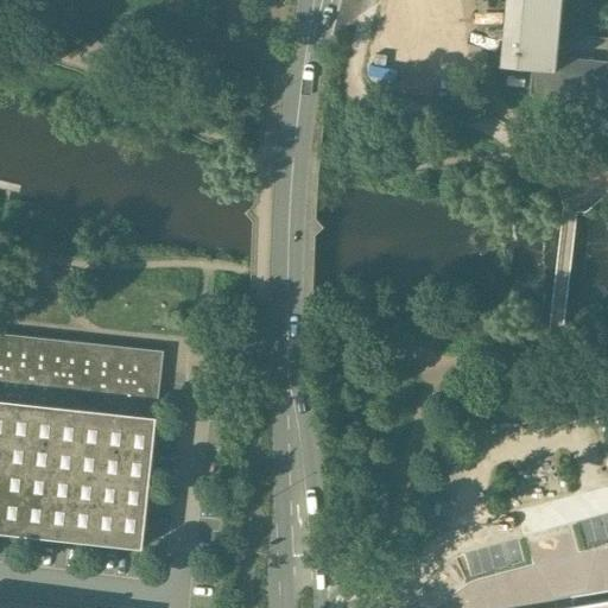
[(506,0),(501,65),(532,69),(557,71),(558,56),(563,0),(506,0)]
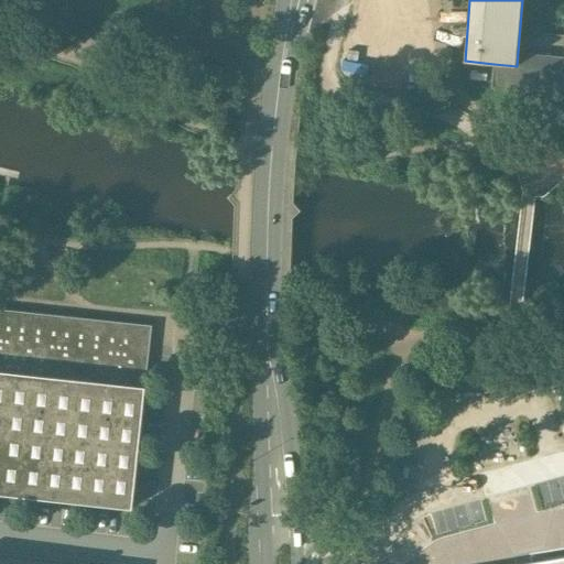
[(563,55),(518,52),(517,66),(494,64),(491,85),(563,91),(563,55)]
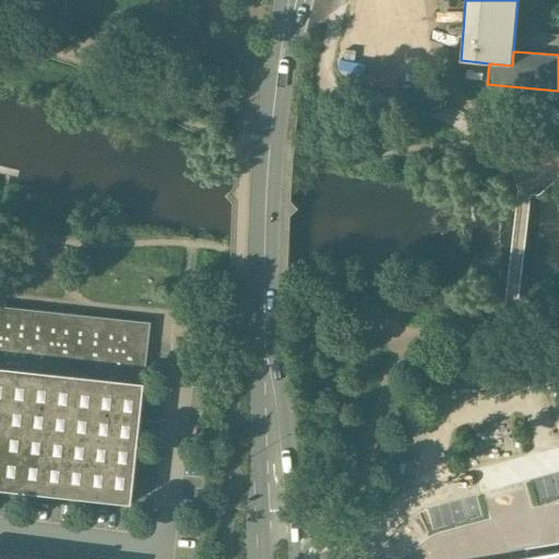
[(151,323),(0,306),(0,368),(144,383),(151,323)]
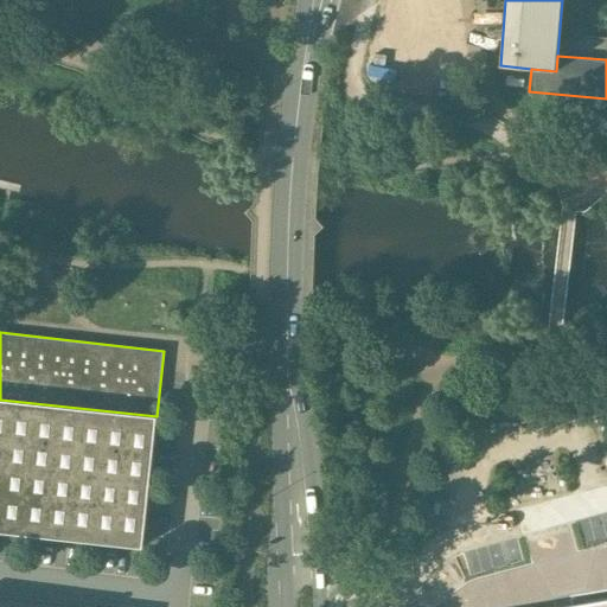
[(157,416),(0,400),(0,531),(144,548),(158,417),(157,416)]
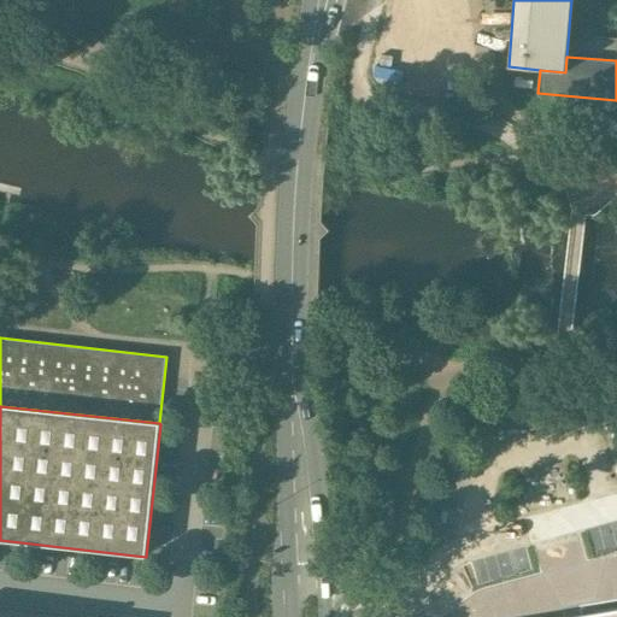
[(616,616),(616,606),(579,613),(554,616),(616,616)]
